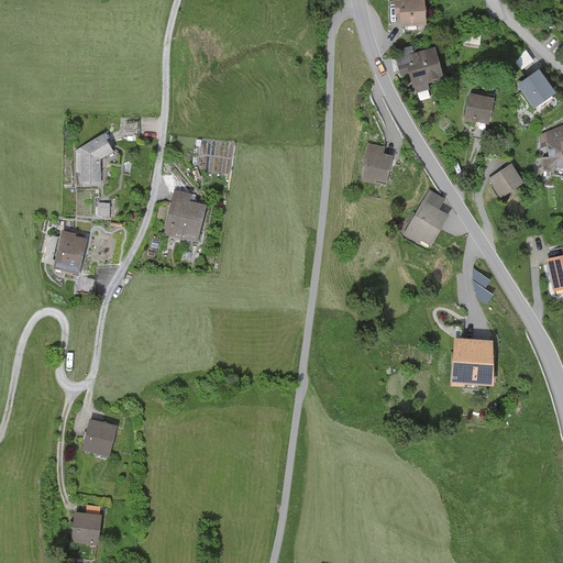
[(423,0),(393,0),(395,18),(400,18),(400,26),(426,25),(423,0)]
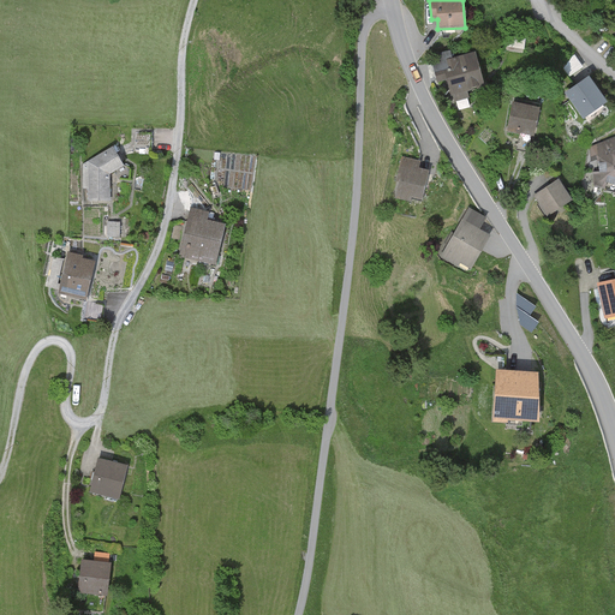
[(451,51),(430,55),(437,83),(446,81),(451,96),(453,95),(454,101),(470,97),(467,91),(484,87),(476,52),(452,58),(451,51)]
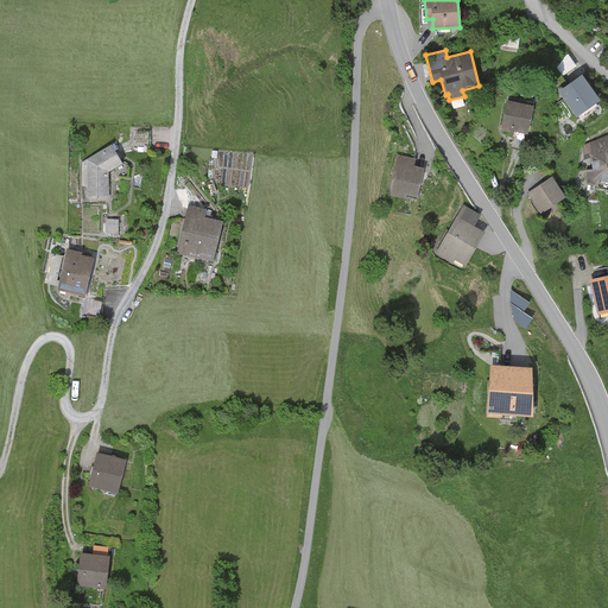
[(582,75),(558,92),(576,118),(600,100),(582,75)]
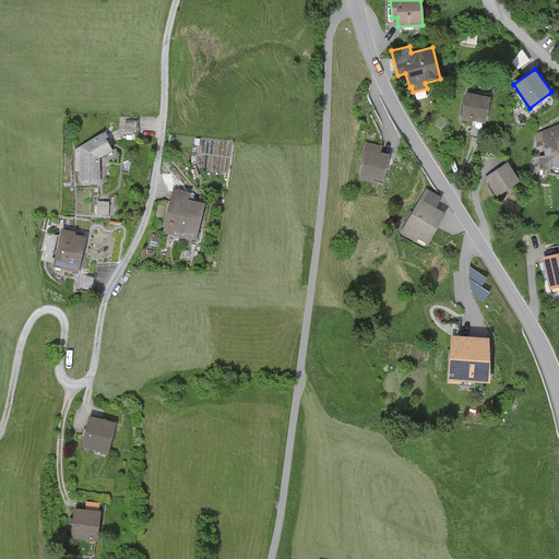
[(490,97),(465,93),(460,119),(485,123),(490,97)]
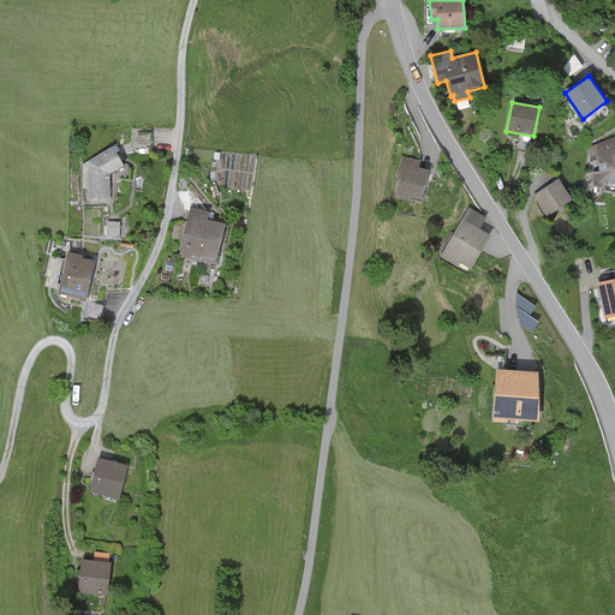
[(614,137),(590,147),(591,161),(598,160),(598,171),(591,173),(593,186),(605,189),(607,183),(614,185),(614,137)]
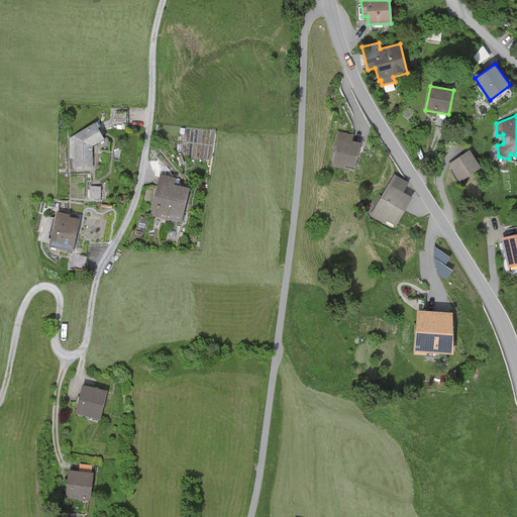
[(95,123),(70,138),(70,159),(74,159),(75,170),(93,169),(92,146),(104,139),(95,123)]
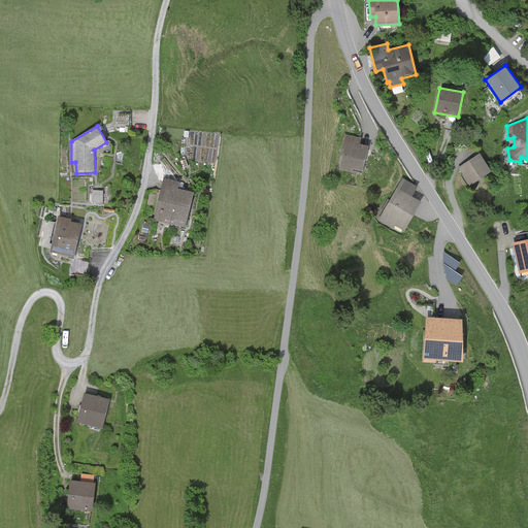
[(361,138),(344,134),(340,157),(341,157),(339,170),(353,173),(354,169),(363,171),(368,145),(359,143),(361,138)]
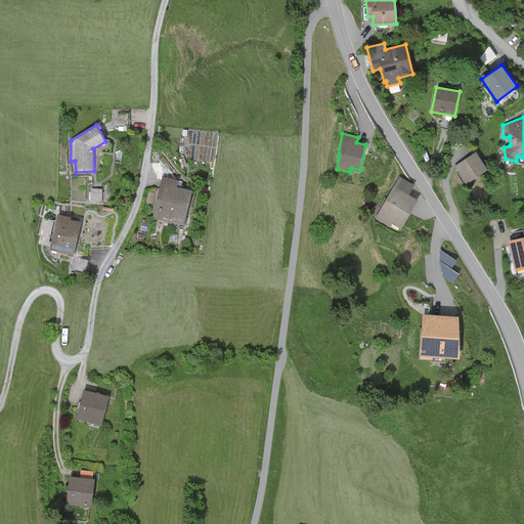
[(476,153),(454,167),(466,184),(487,170),(476,153)]
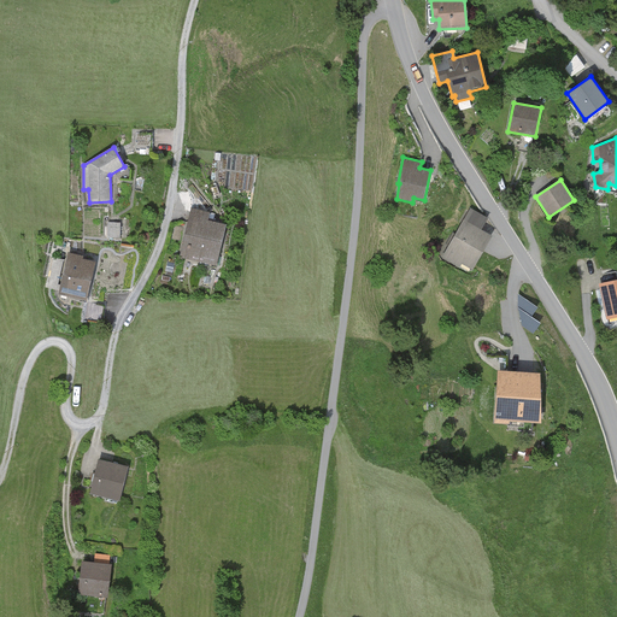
[(210,212),(192,209),(181,258),(217,266),(227,224),(209,221),(210,212)]
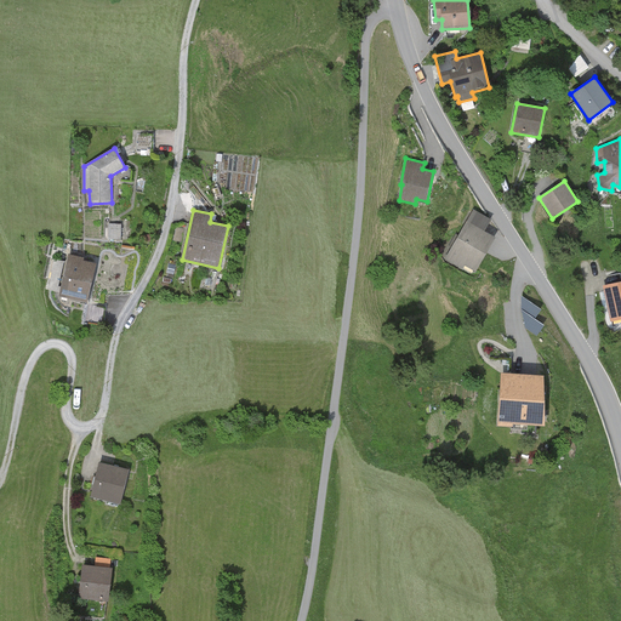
[(491,220),(473,210),(445,260),(463,269),(465,266),(476,272),(495,237),(485,232),(491,220)]
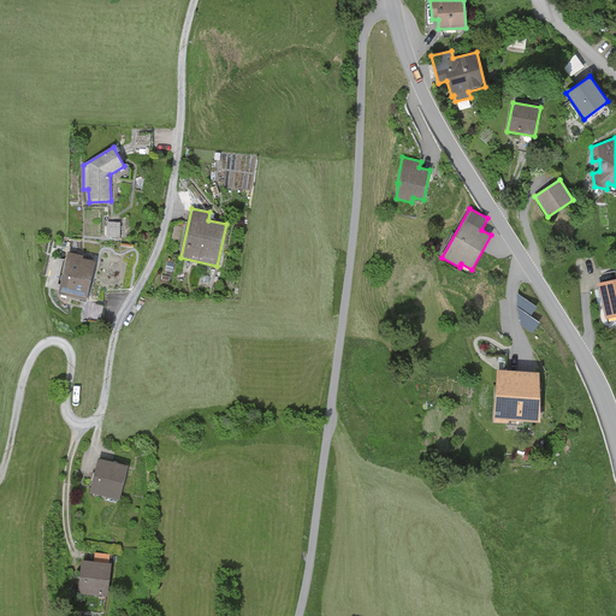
[(110,238),(122,237),(120,224),(108,224),(110,238)]
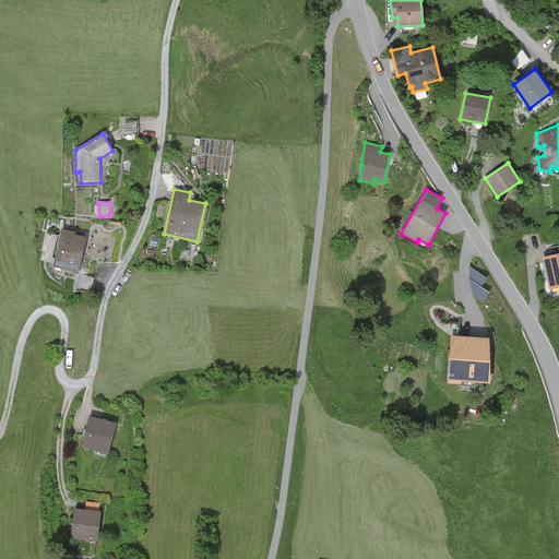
[(75,233),(61,229),(54,268),(79,273),(87,237),(75,235),(75,233)]
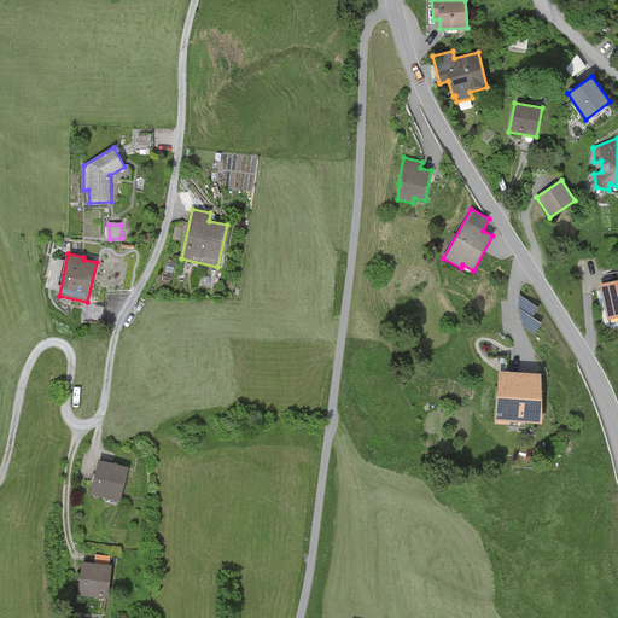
[(617,279),(599,285),(607,320),(617,318),(617,279)]
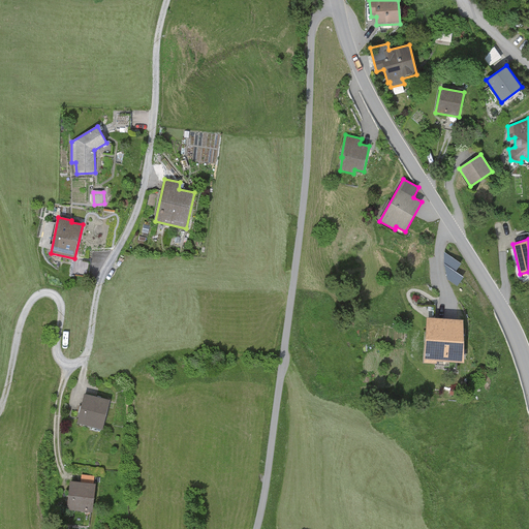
[(461,265),(444,252),(444,265),(447,280),(458,286),(463,277),(456,272),(461,265)]
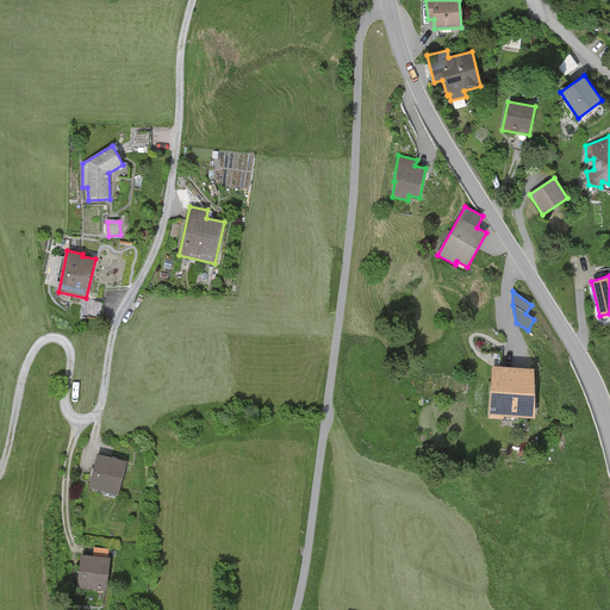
[(535,368),(491,367),(489,419),(504,419),(504,417),(533,418),(535,368)]
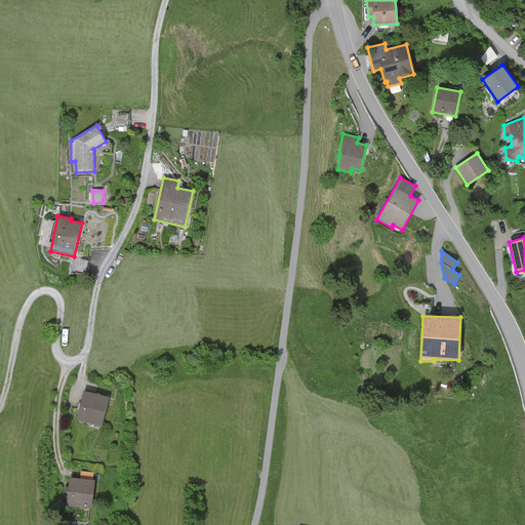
[(109,397),(84,391),(77,420),(102,427),(109,397)]
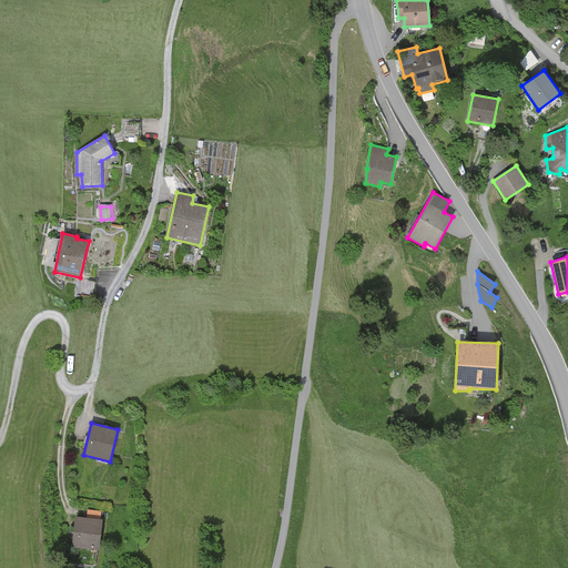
[(87,518),(74,517),(72,548),(99,550),(102,511),(88,510),(87,518)]
